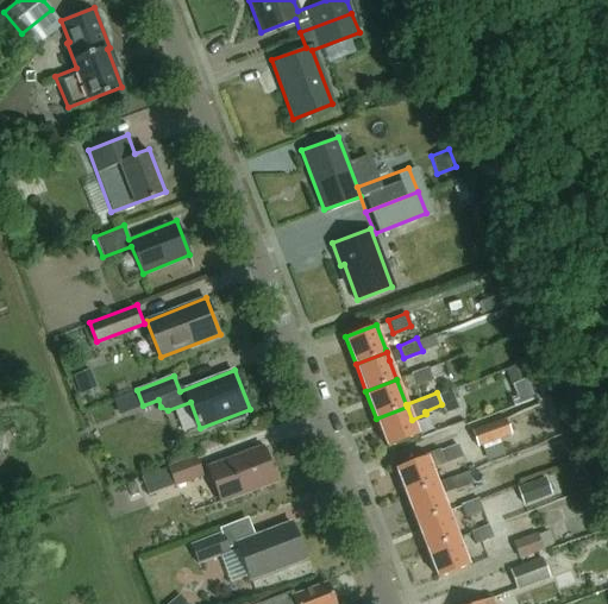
[(407,407),(376,419),(387,446),(418,434),(412,420),(407,407)]
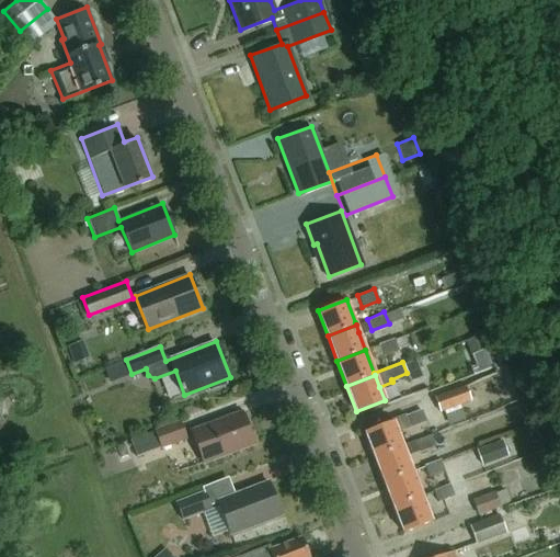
[(448,423),(465,417),(459,402),(469,399),(464,384),(459,385),(458,383),(436,391),(436,394),(432,396),(437,411),(443,409),(448,423)]
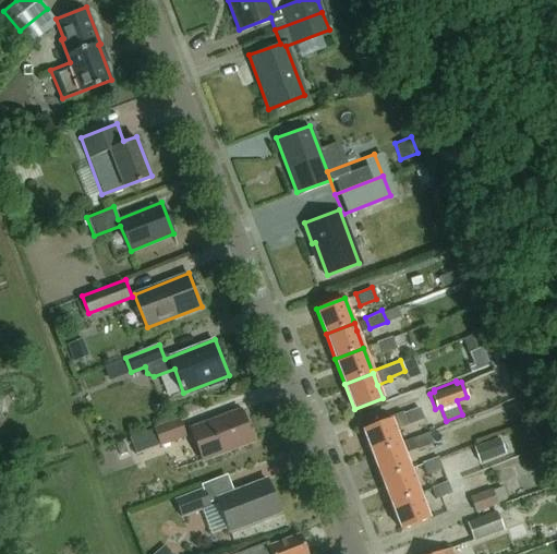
[(419,407),(402,412),(407,423),(423,417),(419,407)]
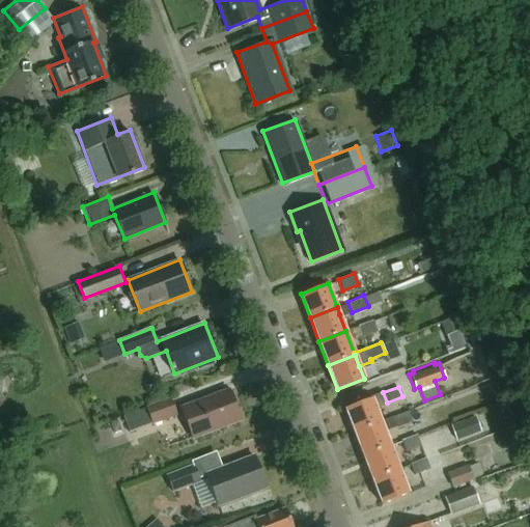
[(193,437),(241,418),(228,388),(182,406),(193,437)]
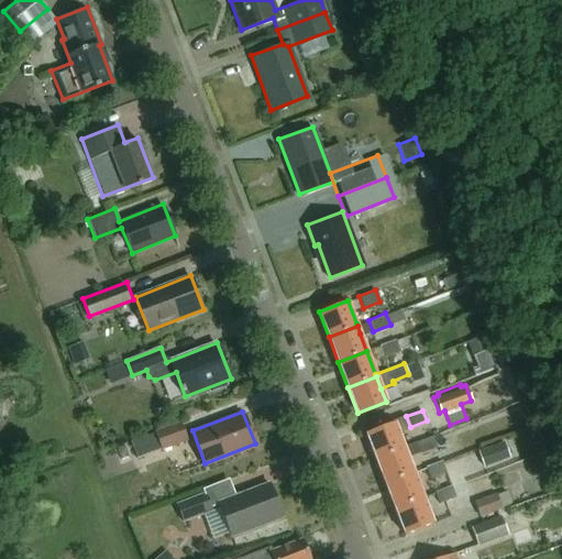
[(155,431),(131,441),(138,458),(162,448),(163,449),(189,439),(182,420),(155,430),(155,431)]
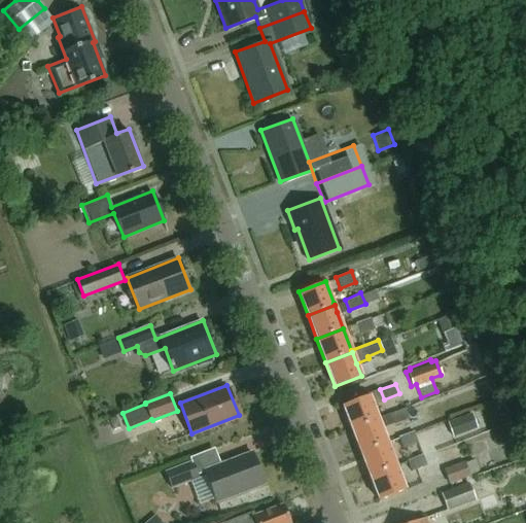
[(369,393),(342,404),(351,427),(378,418),(369,393)]
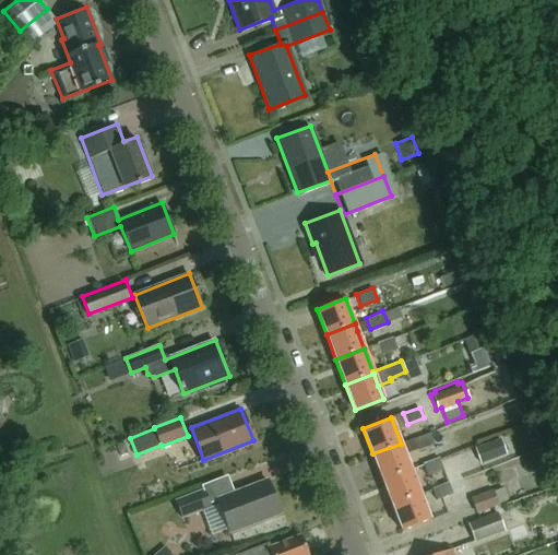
[(418,450),(435,444),(428,424),(420,427),(423,433),(414,436),(415,439),(415,440),(418,450)]
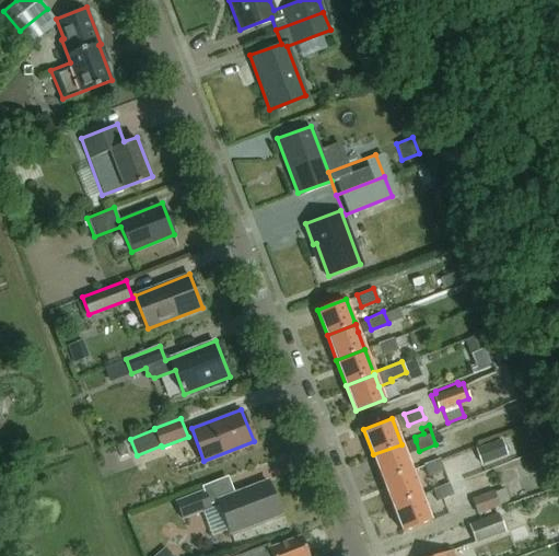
[(507,453),(501,438),(475,448),(480,463),(507,453)]
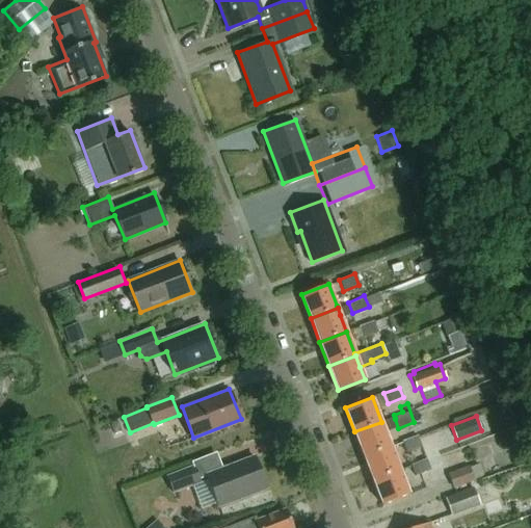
[(381,422),(354,431),(364,456),(391,446),(381,422)]
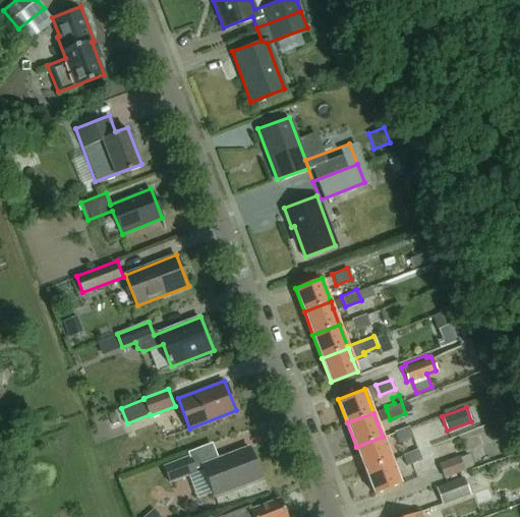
[(414,437),(409,425),(395,432),(399,443),(414,437)]
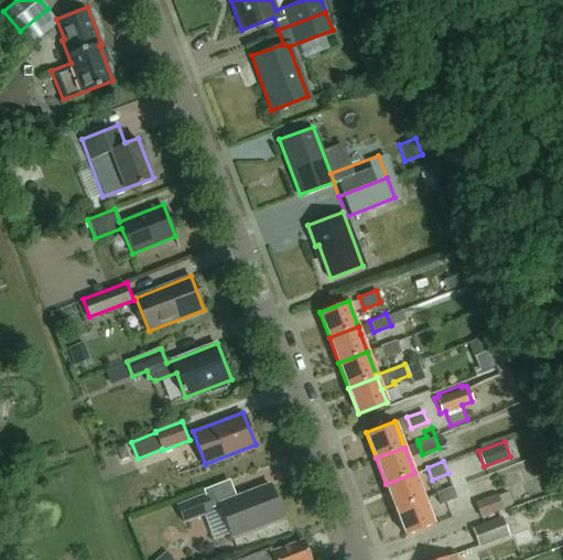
[(414,473),(386,484),(396,509),(423,498),(414,473)]
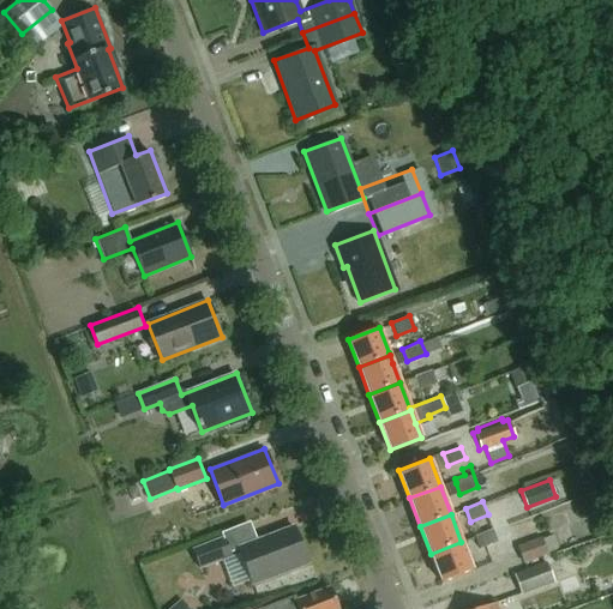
[(252,582),(307,561),(294,525),(239,547),(252,582)]
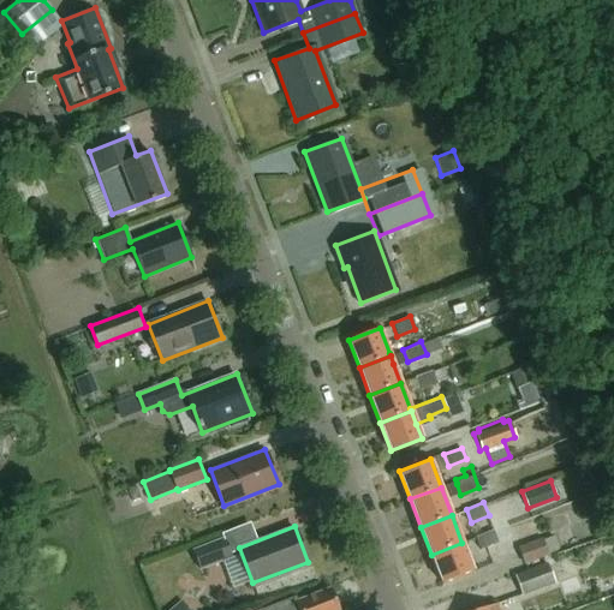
[(499,543),(494,531),(477,537),(481,549),(499,543)]
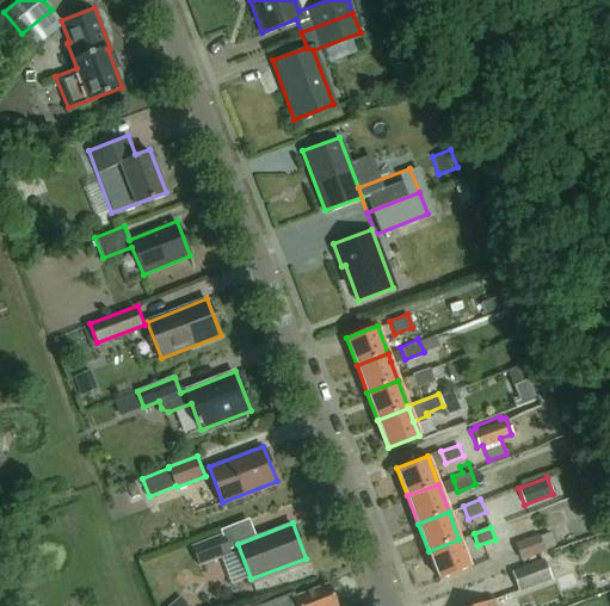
[(221,532),(189,545),(196,564),(228,551),(221,532)]
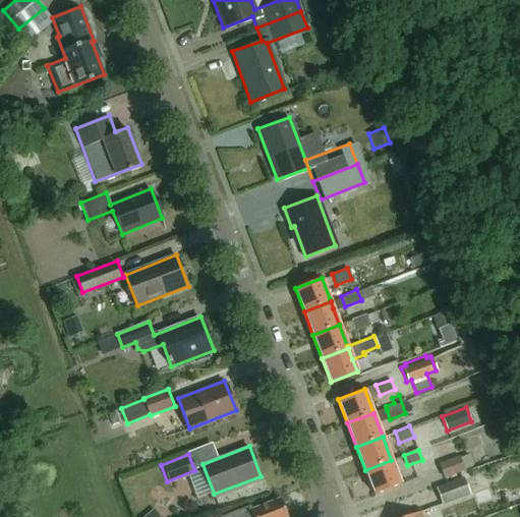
[(457,455),(436,463),(442,477),(462,469),(462,468),(469,465),(465,454),(458,457),(457,455)]
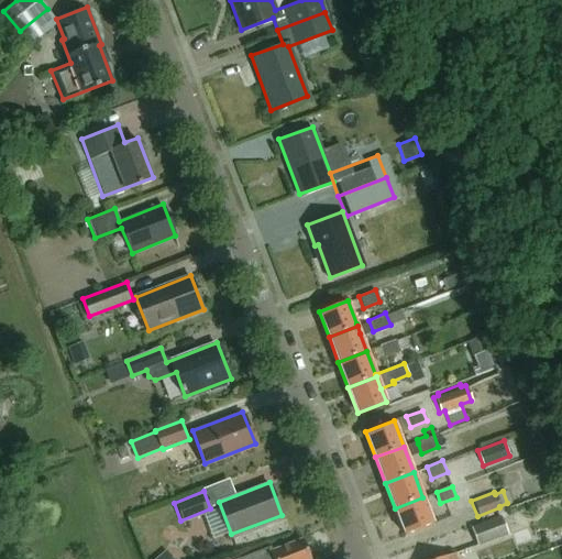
[(422,497),(395,508),(405,534),(432,523),(422,497)]
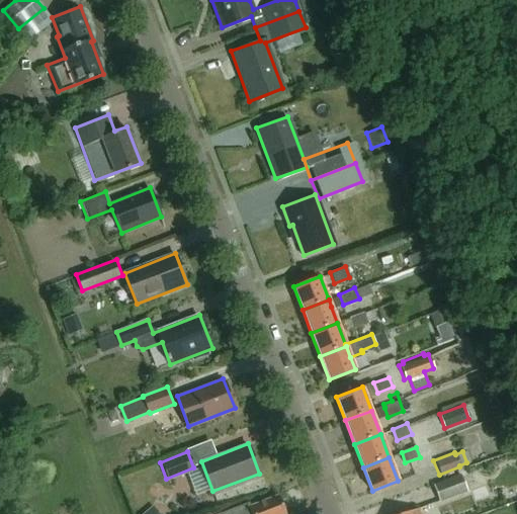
[(467,490),(460,473),(432,483),(439,501),(467,490)]
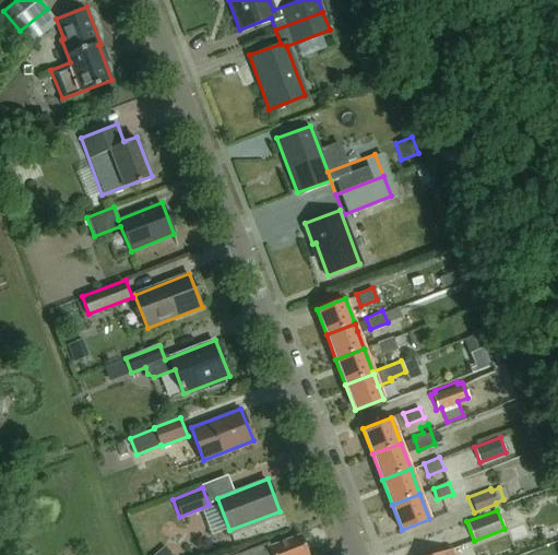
[(308,554),(300,533),(271,545),(269,541),(233,554),(308,554)]
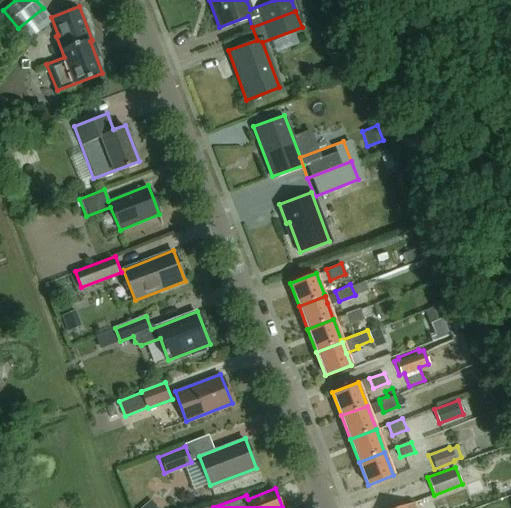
[(156,507),(149,499),(139,507),(156,507)]
